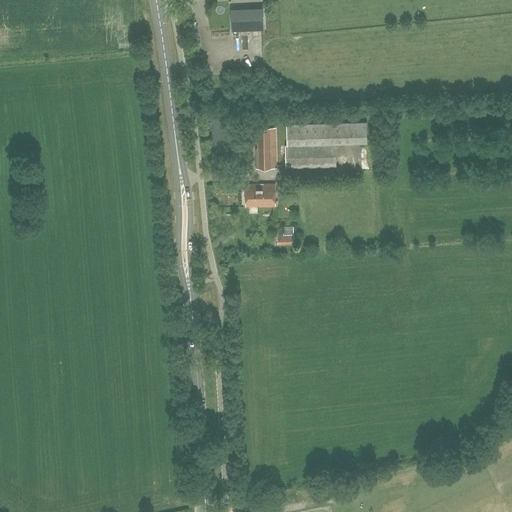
[(231,11),(232,31),(264,29),(263,10),(231,11)]
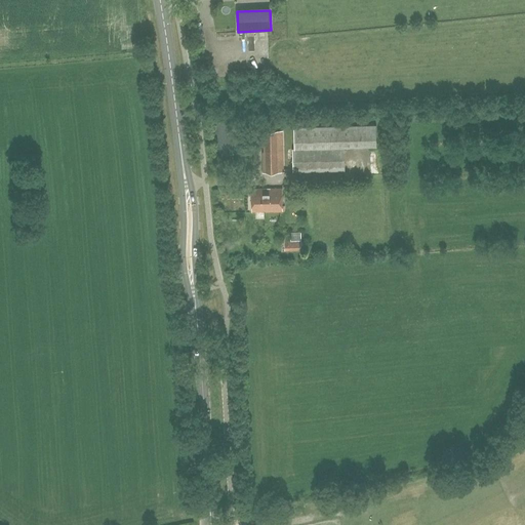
[(270,131),(270,116),(248,116),(248,132),(265,132),(266,152),(264,152),(264,171),(283,171),(283,144),(293,144),(292,131),(270,131)]
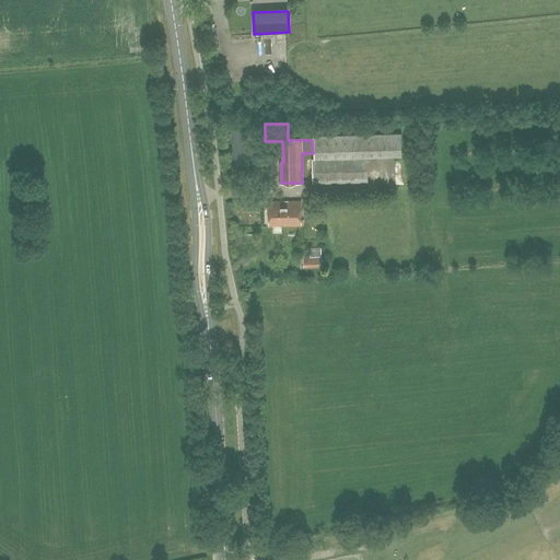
[(235,163),(257,161),(255,127),(233,128),(235,163)]
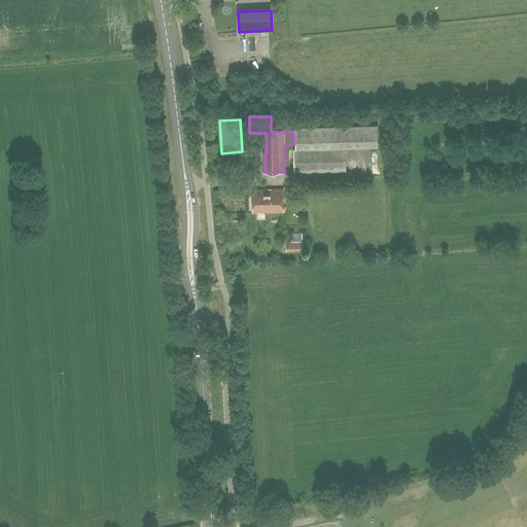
[(294,172),(347,170),(346,148),(378,147),(378,126),(295,128),(295,149),(293,149),(294,172)]
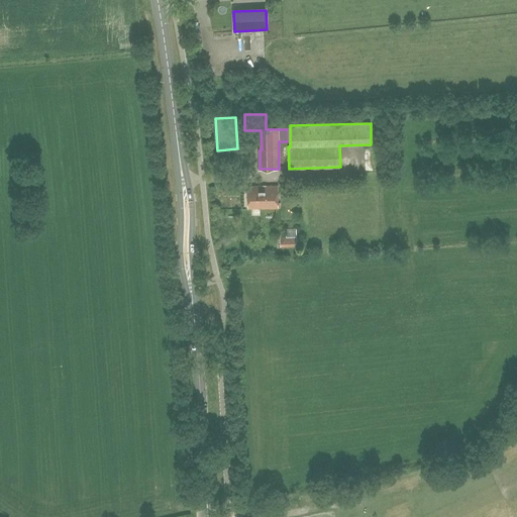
[(278,202),(278,186),(247,186),(248,208),(276,208),(276,235),(281,235),(281,202),(278,202)]
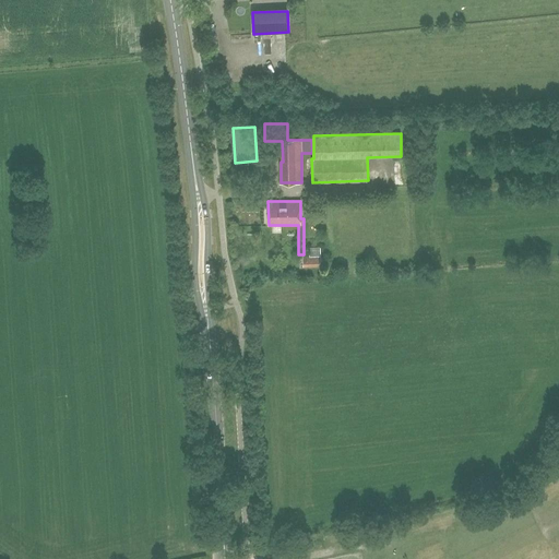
[(304,268),(321,266),(320,249),(309,250),(309,257),(302,257),(304,268)]
